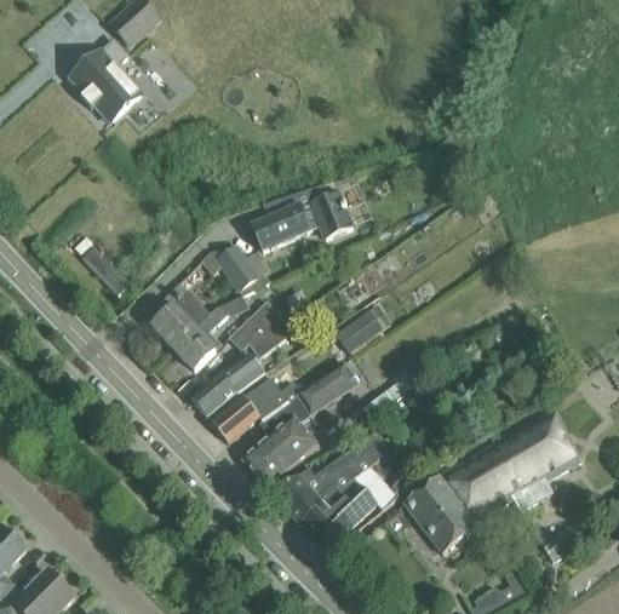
[(121,36),(152,10),(143,0),(136,0),(109,23),(121,36)]
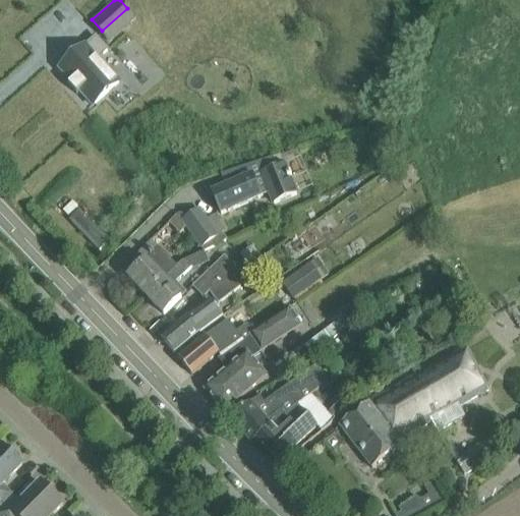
[(96,34),(59,65),(61,68),(63,66),(64,65),(64,66),(74,76),(68,81),(76,91),(77,89),(79,88),(80,89),(92,102),(117,78),(104,63),(96,55),(97,54),(106,46),(106,45),(104,43),(96,34)]
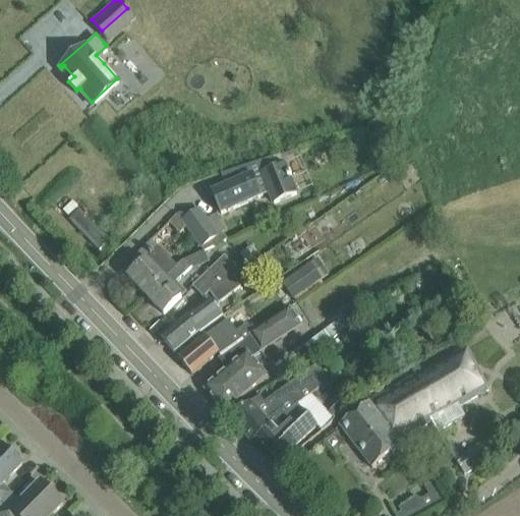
[(225,184),(212,190),(220,210),(269,189),(273,199),(295,189),(289,174),(291,173),(289,169),(287,170),(283,159),(262,168),(257,158),(220,171),(225,184)]
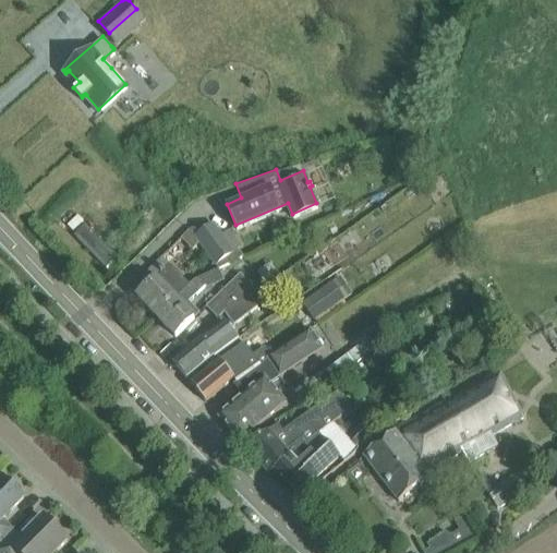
[(116,253),(84,221),(73,232),(105,264),(116,253)]
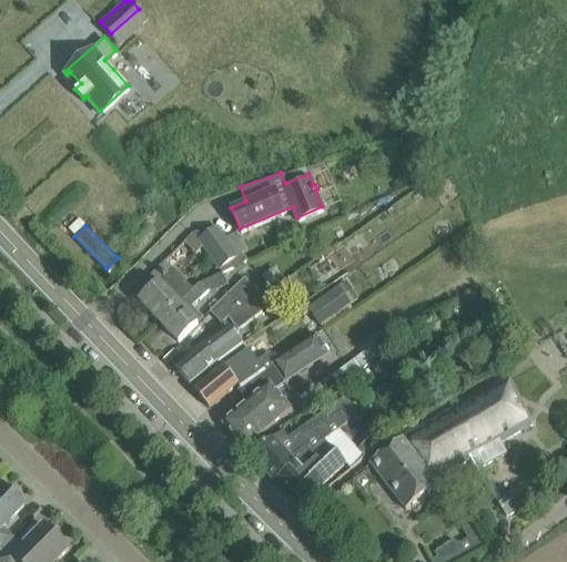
[(241,249),(236,253),(216,225),(199,237),(218,266),(221,271),(247,257),(241,249)]
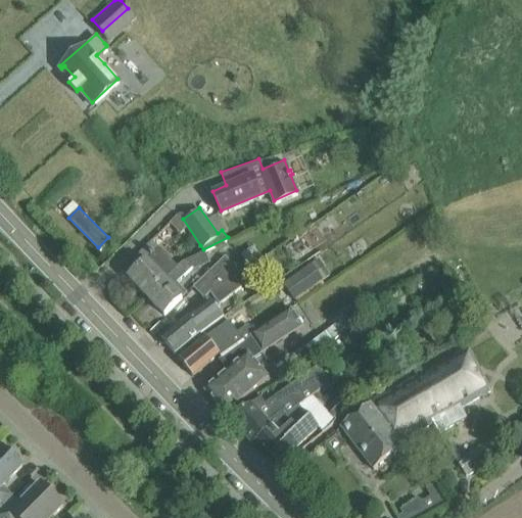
[(145,293),(177,264),(158,245),(128,275),(145,293)]
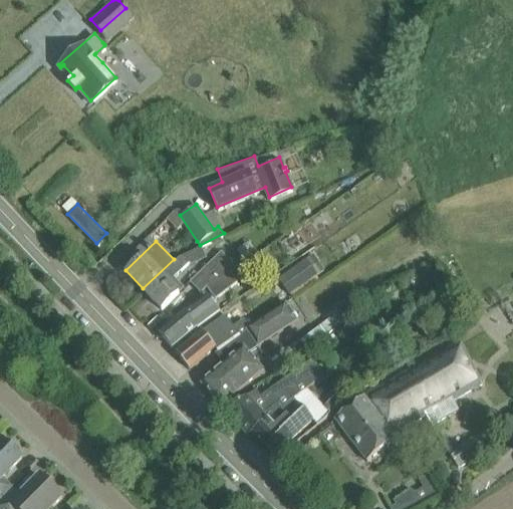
[(192,258),(206,252),(203,245),(189,251),(192,258)]
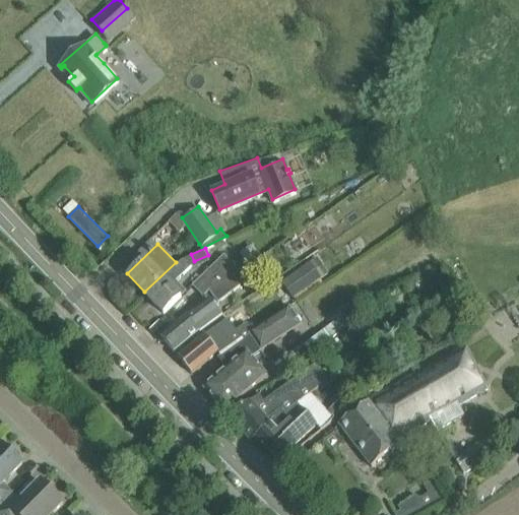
[(222,252),(191,282),(202,294),(208,287),(209,288),(232,272),(238,268),(222,252)]
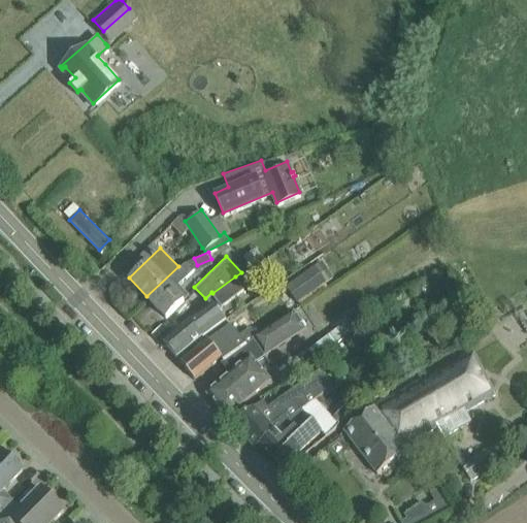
[(178,266),(146,296),(165,316),(189,293),(179,283),(187,274),(186,274),(194,267),(187,260),(183,262),(178,266)]
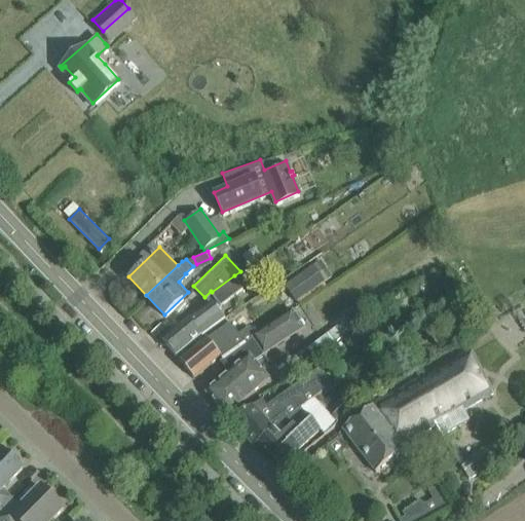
[(295,299),(328,275),(322,267),(317,270),(312,262),(284,283),(295,299)]
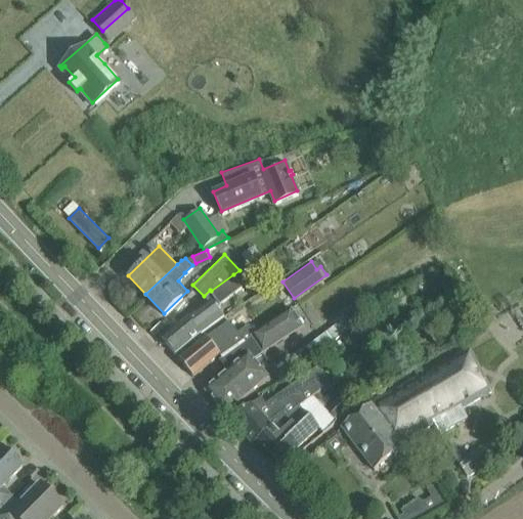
[(233,274),(211,291),(218,301),(241,285),(233,274)]
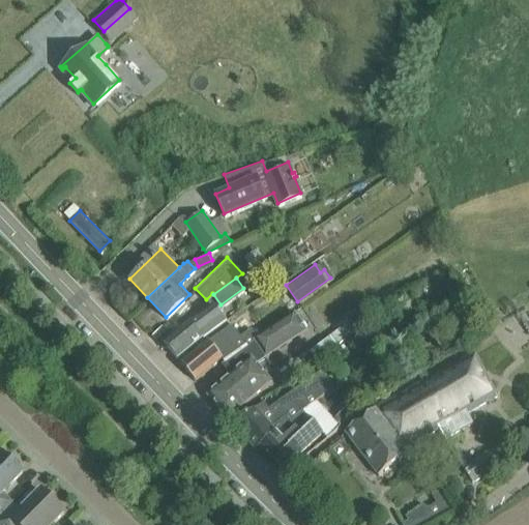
[(187,319),(178,326),(163,340),(176,356),(225,317),(214,305),(192,324),(187,319)]
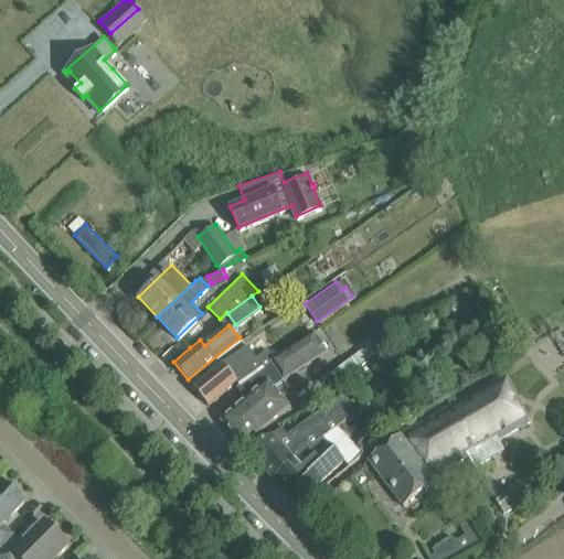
[(241,442),(287,402),(272,385),(328,352),(316,332),(270,358),(272,359),(263,364),(238,383),(235,385),(245,397),(221,418),(241,442)]
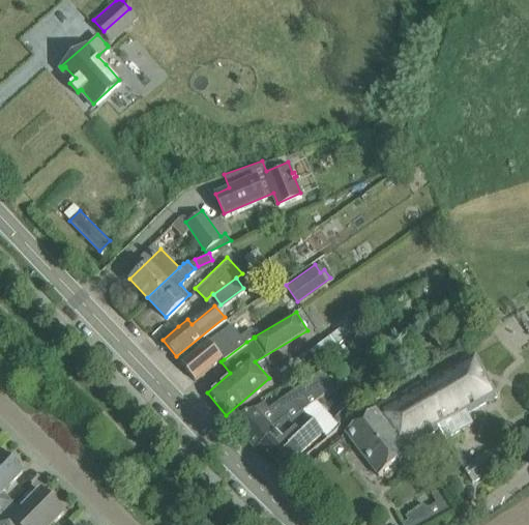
[(313,360),(359,325),(352,316),(305,351),(313,360)]
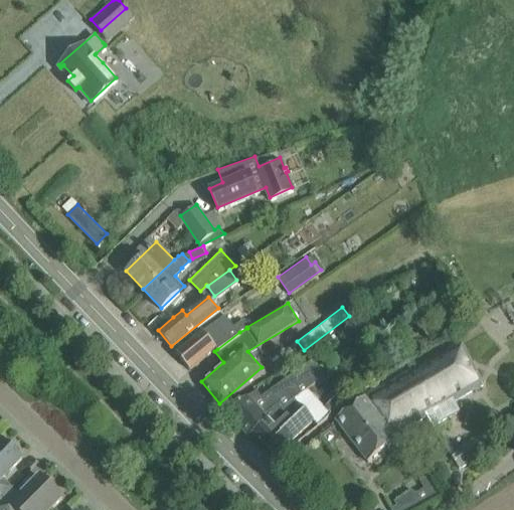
[(222,312),(190,338),(175,350),(188,367),(214,346),(217,349),(239,332),(222,312)]
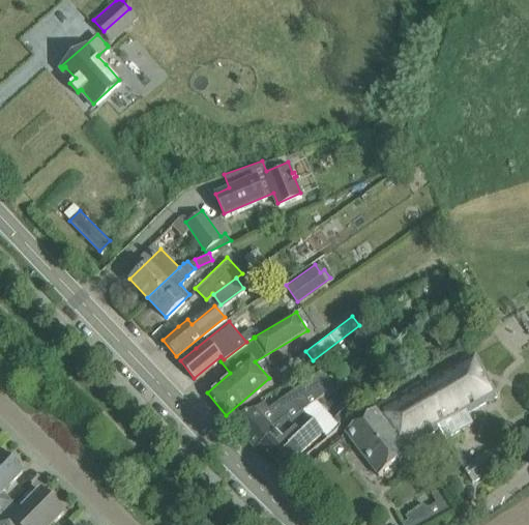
[(438,347),(427,346),(425,354),(437,355),(438,347)]
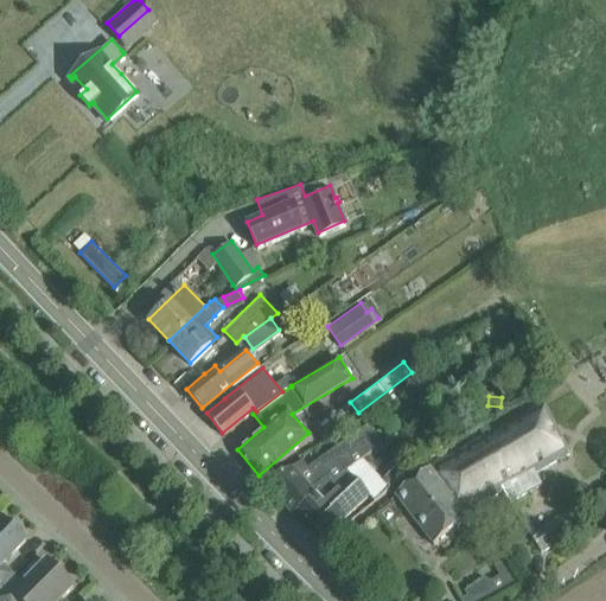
[(541,401),(473,440),(434,464),(452,486),(460,481),(473,503),(502,487),(508,499),(540,481),(534,470),(568,451),(541,401)]
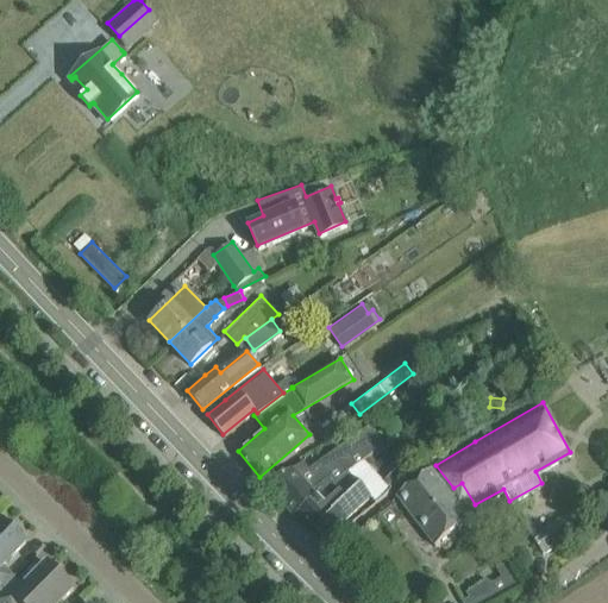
[(280,475),(267,484),(276,496),(294,514),(307,501),(298,490),(309,482),(313,485),(320,481),(330,473),(333,478),(346,469),(383,443),(368,422),(307,466),(300,459),(284,470),(280,475)]
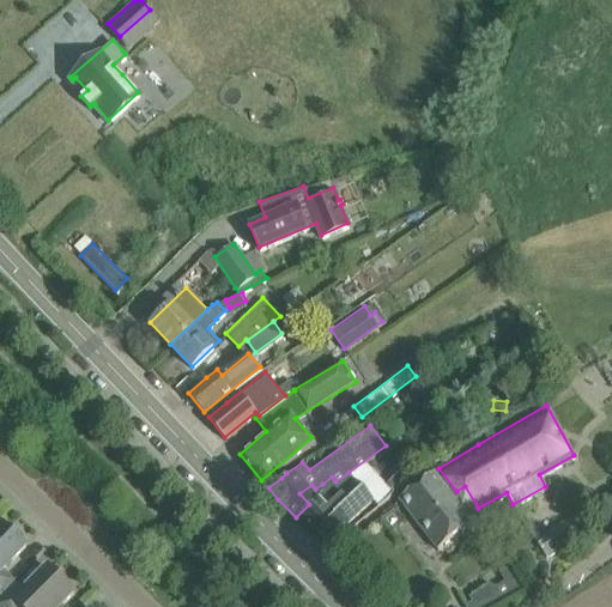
[(401,465),(385,481),(393,490),(403,480),(411,473),(401,465)]
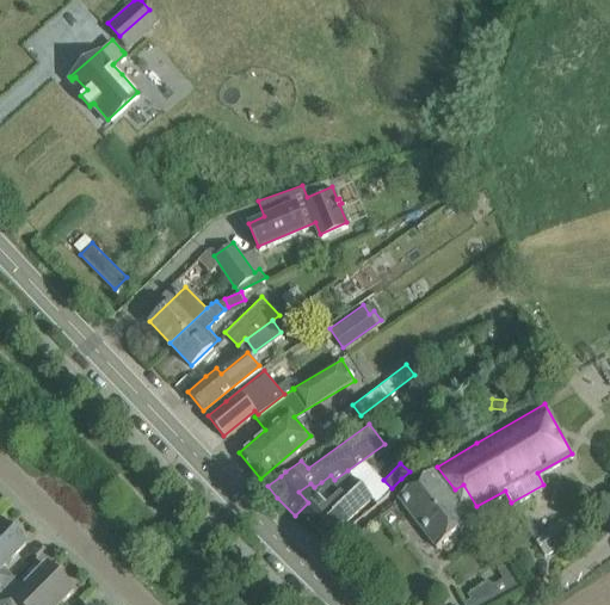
[(437,467),(432,469),(398,495),(436,545),(470,518),(466,512),(476,506),(463,485),(455,489),(437,467)]
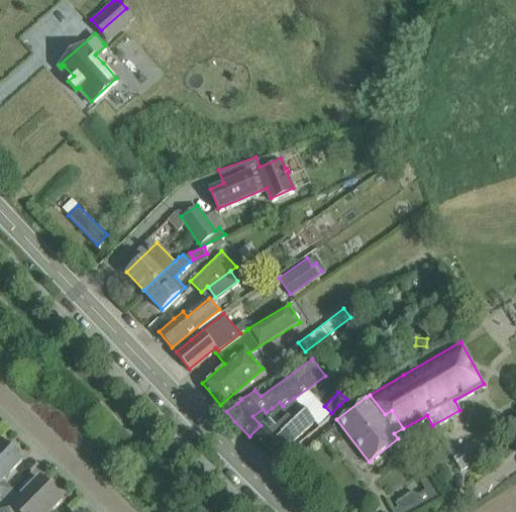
[(261,425),(249,436),(261,448),(279,432),(288,442),(290,441),(314,418),(299,403),(294,398),(283,406),(280,402),(272,408),(266,412),(263,409),(252,416),(261,425)]
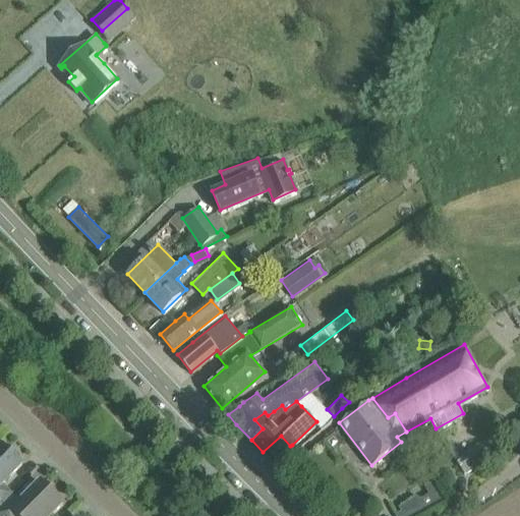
[(493,434),(454,457),(463,471),(501,448),(493,434)]
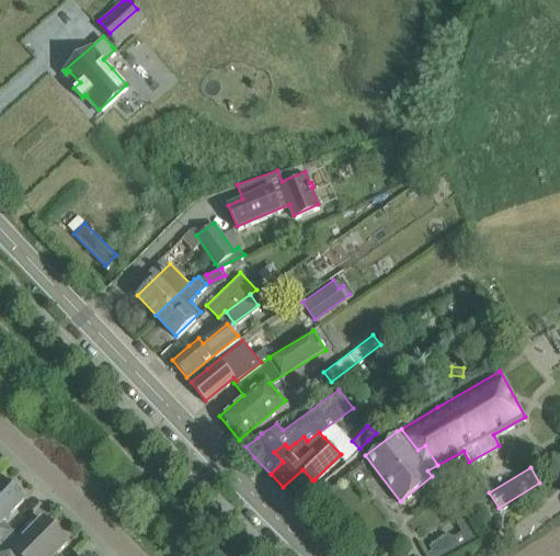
[(0,542),(12,530),(1,519),(22,497),(19,494),(20,491),(20,488),(12,480),(9,480),(7,481),(0,475),(0,542)]
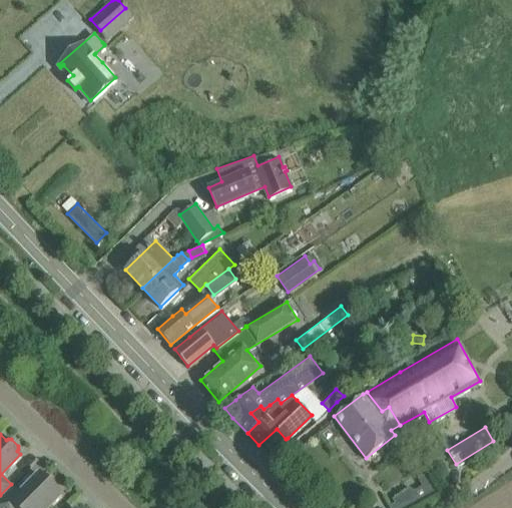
[(60,493),(54,487),(57,485),(48,476),(45,478),(39,472),(20,492),(11,484),(0,495),(0,507),(46,507),(60,493)]
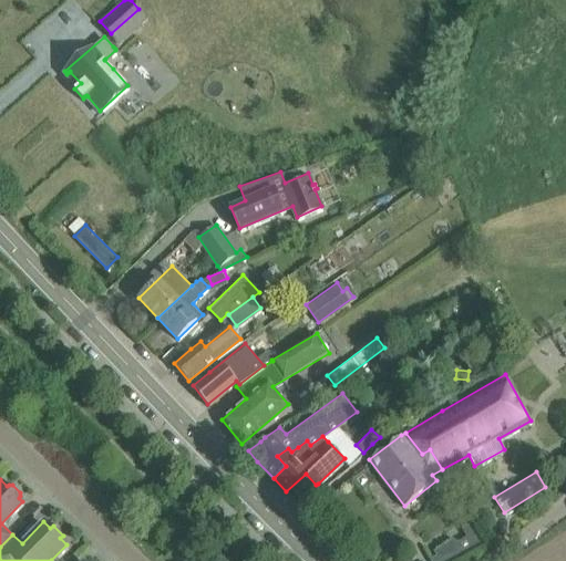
[(469,522),(461,527),(466,534),(473,530),(469,522)]
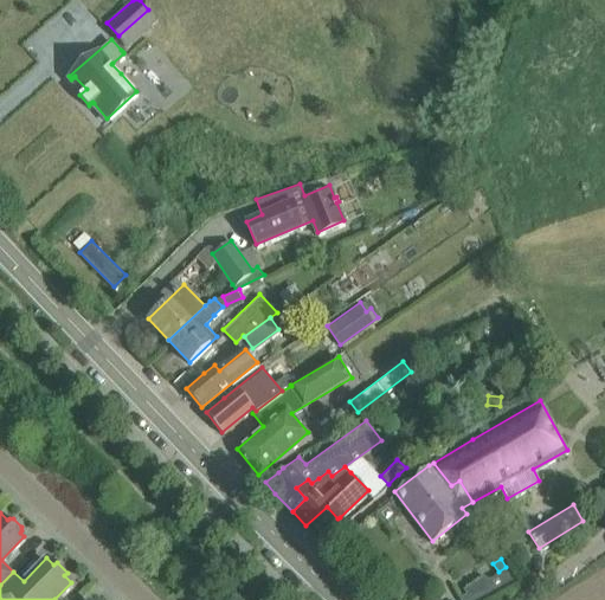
[(484,574),(463,587),(470,599),(482,599),(495,593),(487,579),(484,574)]
